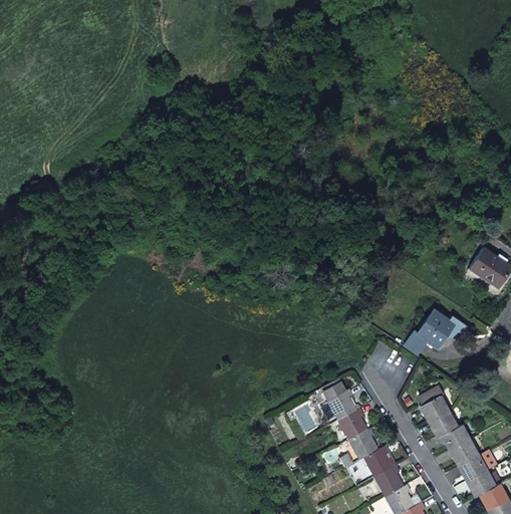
[(360,83),(365,87),(368,82),(364,78),(360,83)]
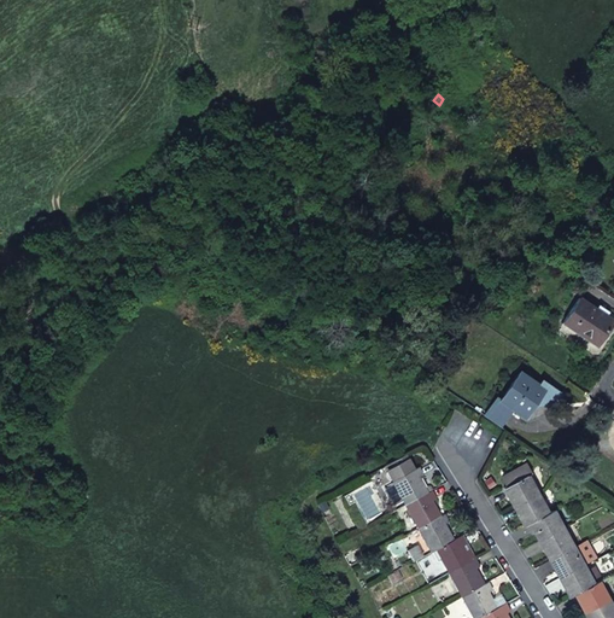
[(566,321),(601,345),(613,327),(613,320),(608,316),(597,309),(582,298),(566,321)]
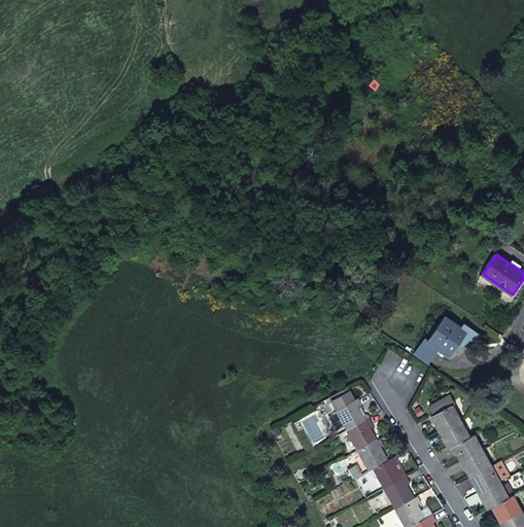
[(512,260),(510,264),(519,270),(521,266),(512,260)]
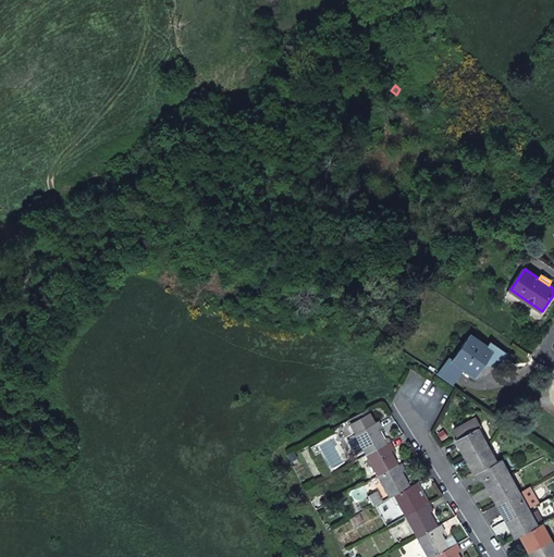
[(467,390),(493,350),(471,334),(456,361),(450,357),(441,371),(467,390)]
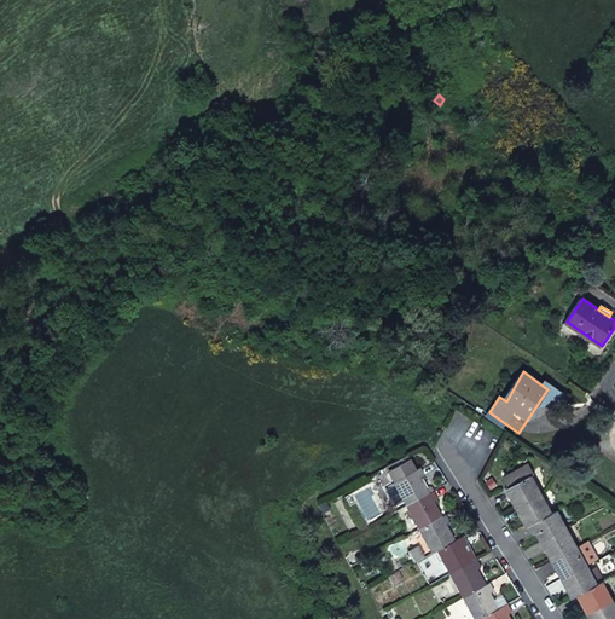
[(489,412),(486,417),(515,437),(518,433),(489,412)]
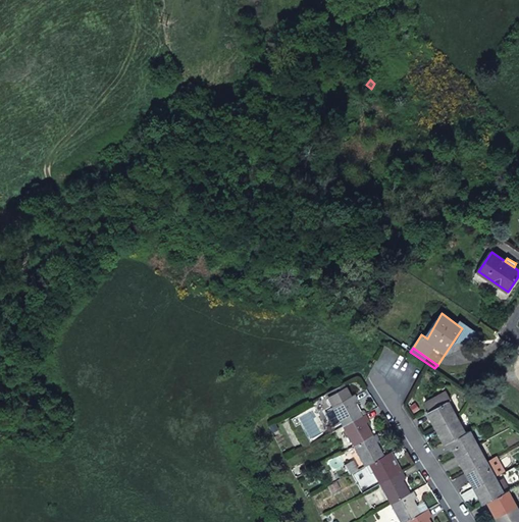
[(352,397),(346,384),(328,394),(345,425),(362,416),(356,403),(359,401),(360,400),(357,394),(352,397)]
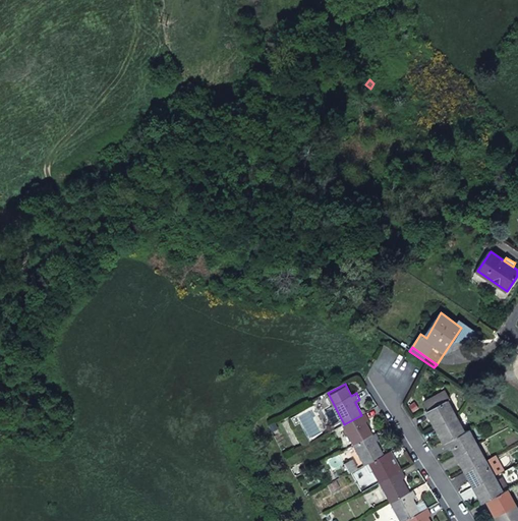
[(436,426),(456,416),(448,401),(451,400),(447,392),(426,402),(430,409),(428,411),(436,426)]
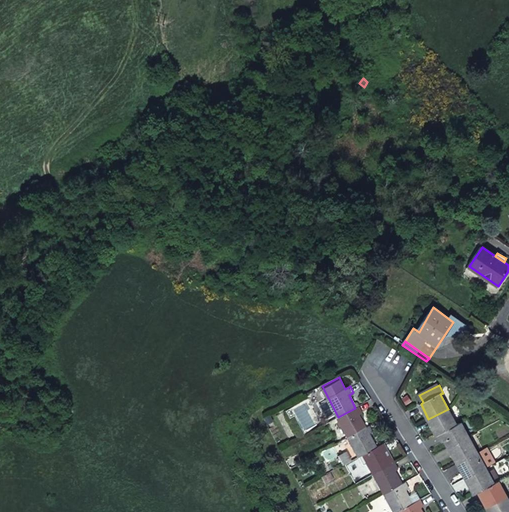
[(359,405),(355,408),(338,417),(349,437),(366,428),(358,414),(362,412),(359,405)]
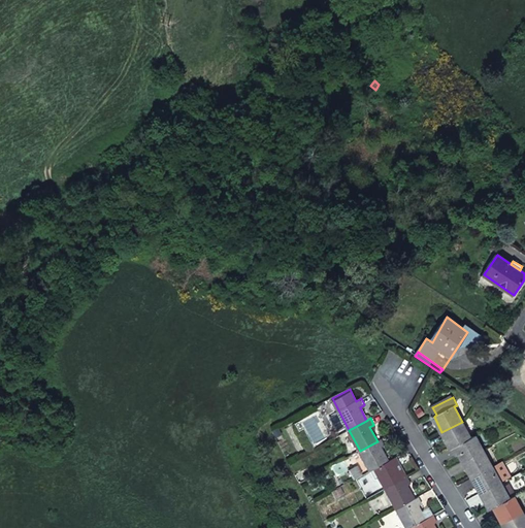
[(450,449),(455,446),(470,437),(462,422),(441,432),(450,449)]
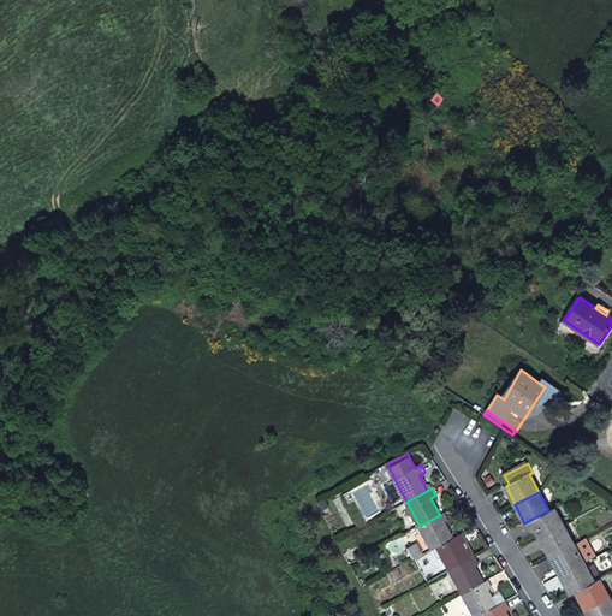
[(540,539),(564,526),(553,507),(548,510),(530,520),(540,539)]
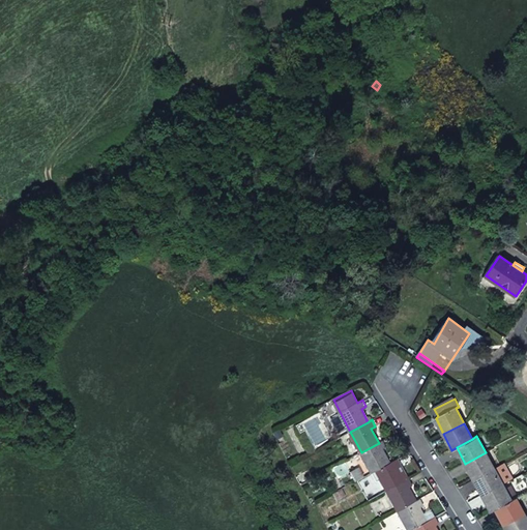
[(383,440),(379,443),(361,452),(372,472),(376,470),(389,463),(382,450),(387,447),(383,440)]
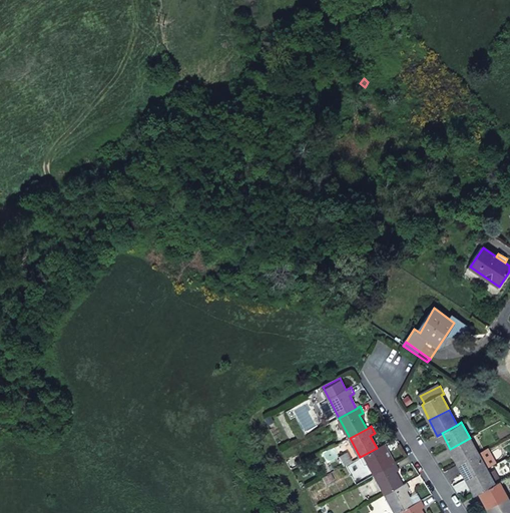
[(458,464),(478,453),(470,438),(450,449),(458,464)]
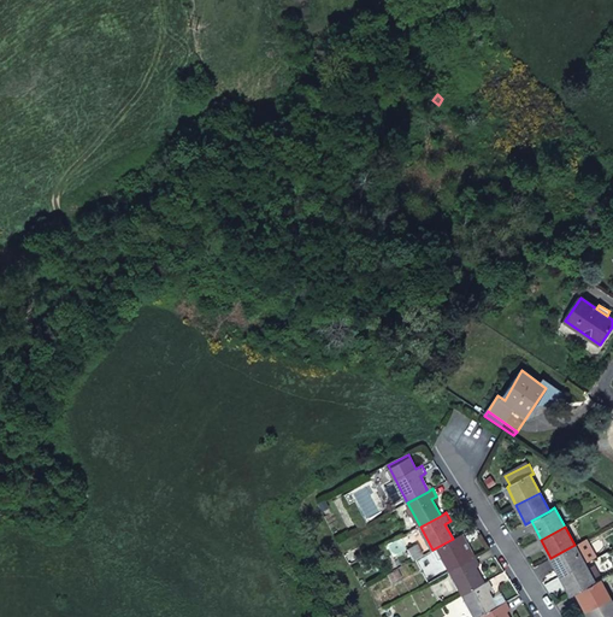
[(437,547),(451,571),(471,560),(463,545),(467,542),(464,533),(453,539),(437,547)]
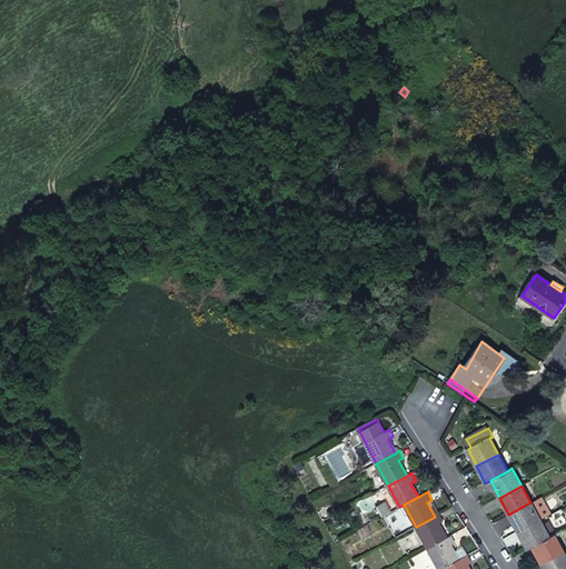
[(435,517),(440,513),(432,500),(427,502),(435,517)]
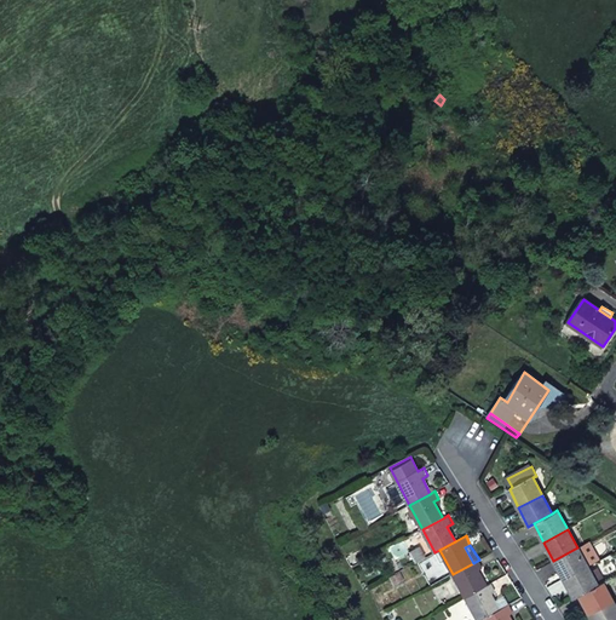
[(564,580),(588,568),(577,547),(553,561),(564,580)]
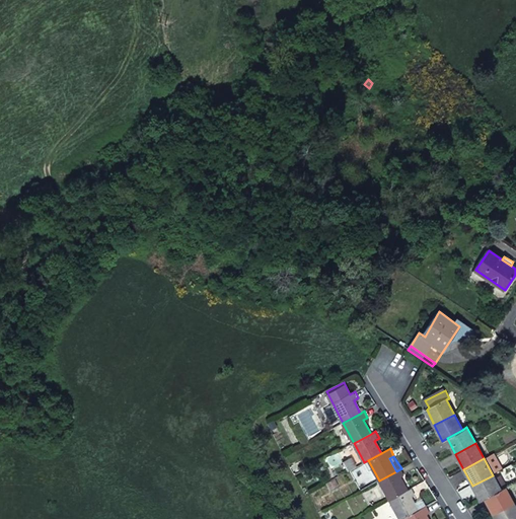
[(396,471),(379,480),(390,500),(407,491),(400,478),(404,475),(401,468),(396,471)]
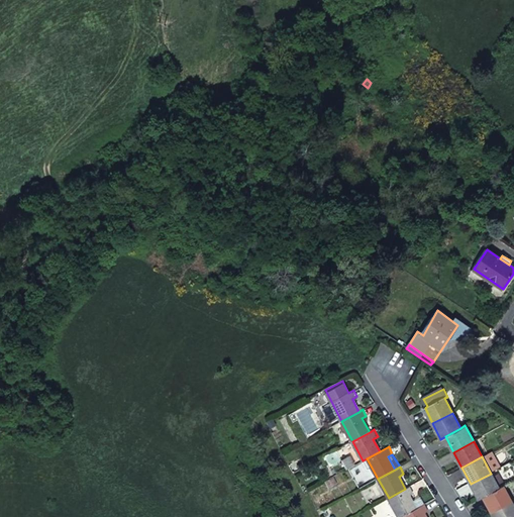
[(479,500),(483,497),(499,489),(491,474),(471,484),(479,500)]
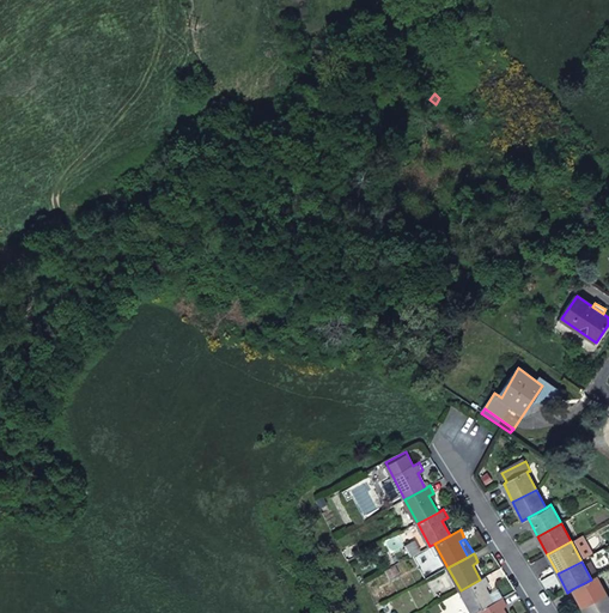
[(583,607),(607,594),(596,576),(591,580),(572,589),(583,607)]
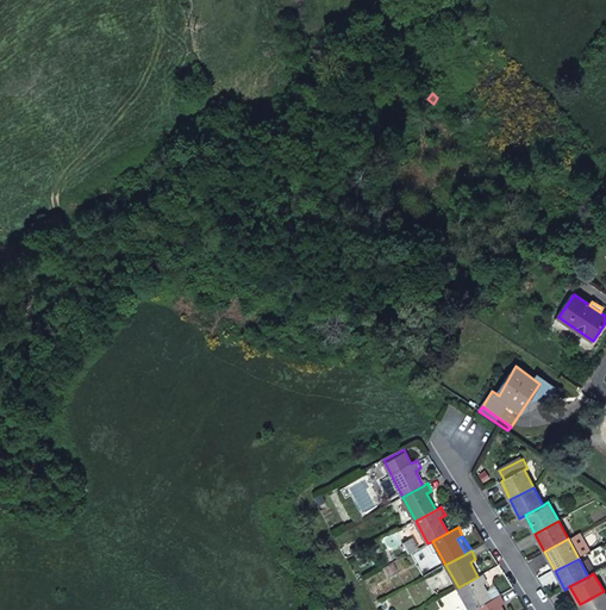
[(478,577),(458,587),(470,609),(473,609),(476,608),(491,601),(482,585),(488,583),(483,574),(478,577)]
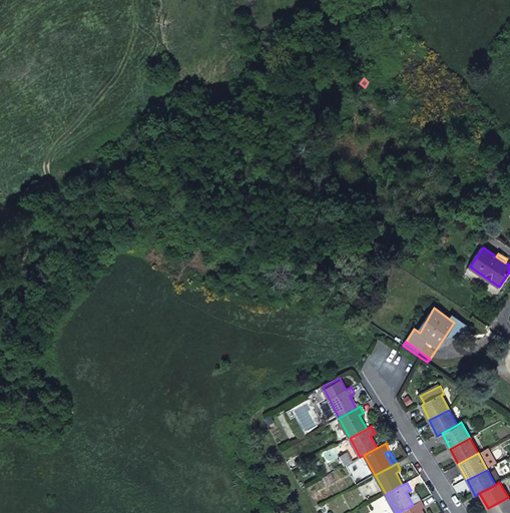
[(490,512),(509,512),(509,499),(508,497),(488,508),(490,512)]
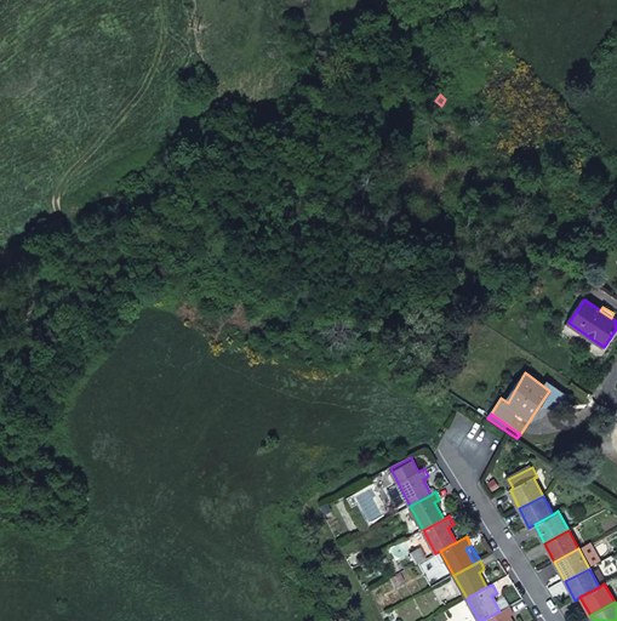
[(485,619),(486,620),(512,620),(509,616),(514,613),(510,605),(500,611),(485,619)]
